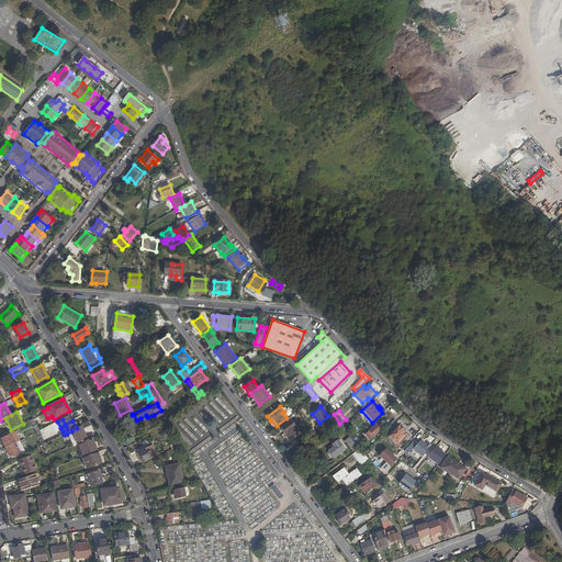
[(290,420),(280,427),(290,440),(300,433),(290,420)]
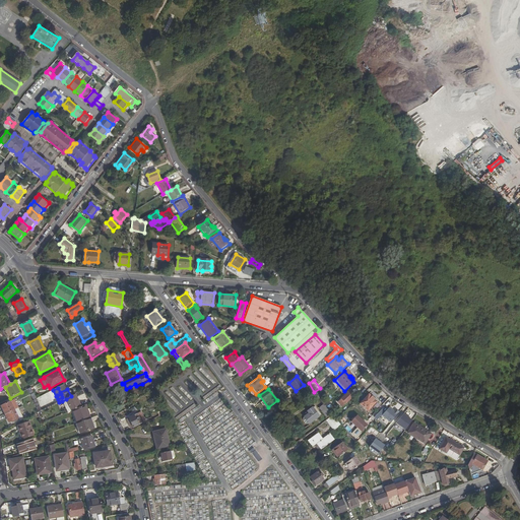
[(339,396),(334,400),(337,404),(342,399),(345,403),(352,397),(347,392),(340,398),(339,396)]
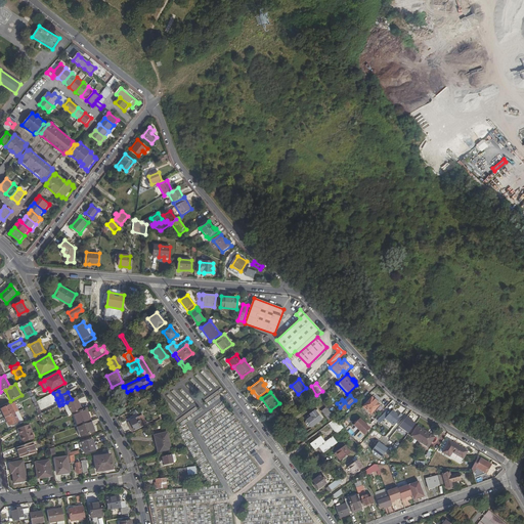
[(355,401),(357,404),(364,397),(362,395),(355,401)]
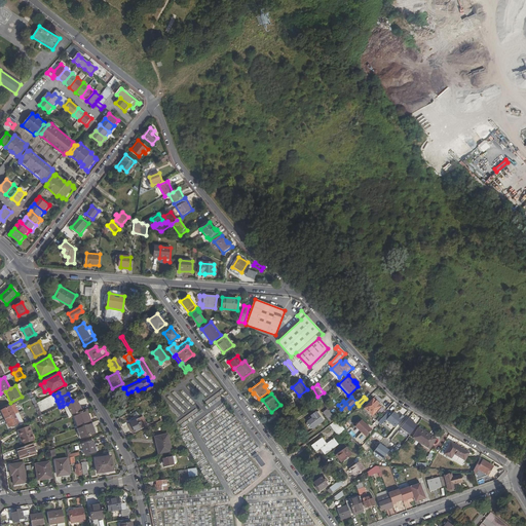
[(73,415),(82,411),(76,399),(72,401),(67,404),(73,415)]
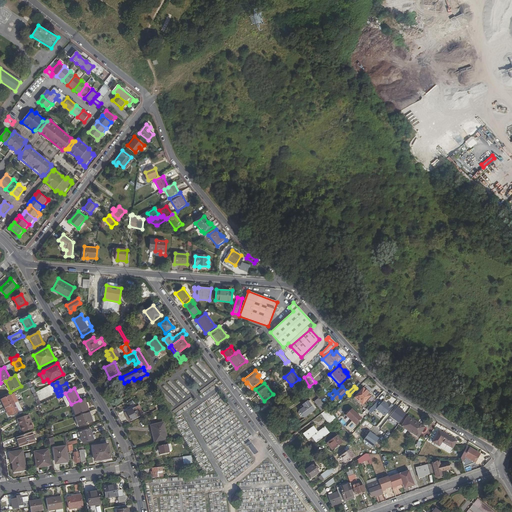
[(370,395),(363,388),(354,398),(362,405),(370,395)]
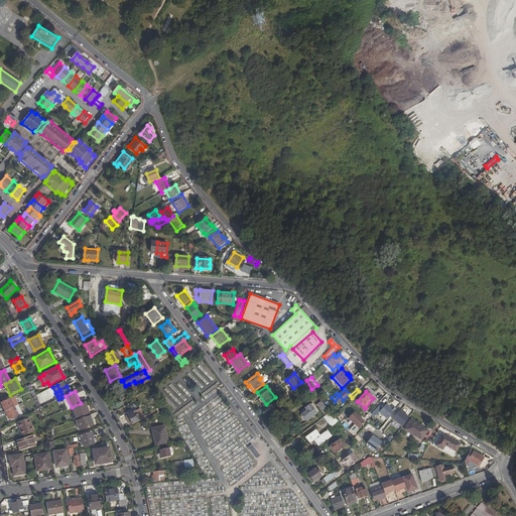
[(66,396),(61,398),(67,409),(72,407),(66,396)]
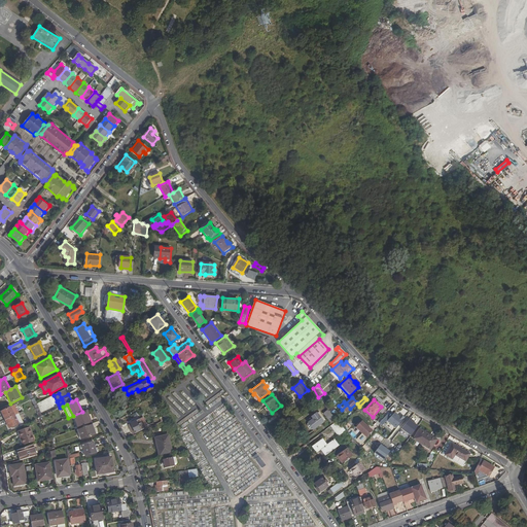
[(5,420),(14,415),(10,407),(0,412),(5,420)]
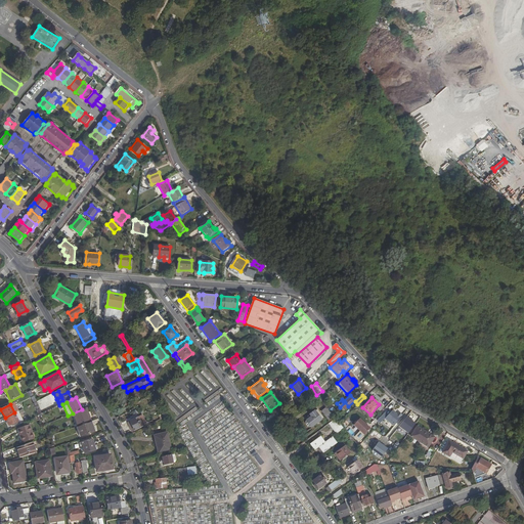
[(325,407),(321,411),(329,420),(333,417),(325,407)]
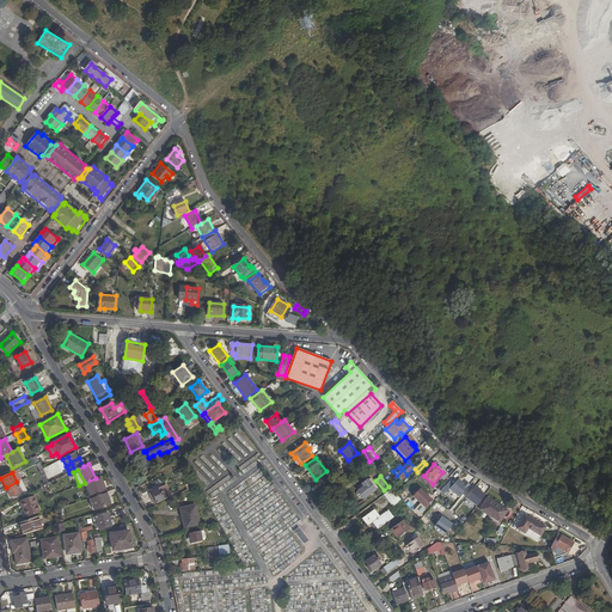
[(91,499),(92,497),(106,493),(101,477),(96,478),(85,483),(91,499)]
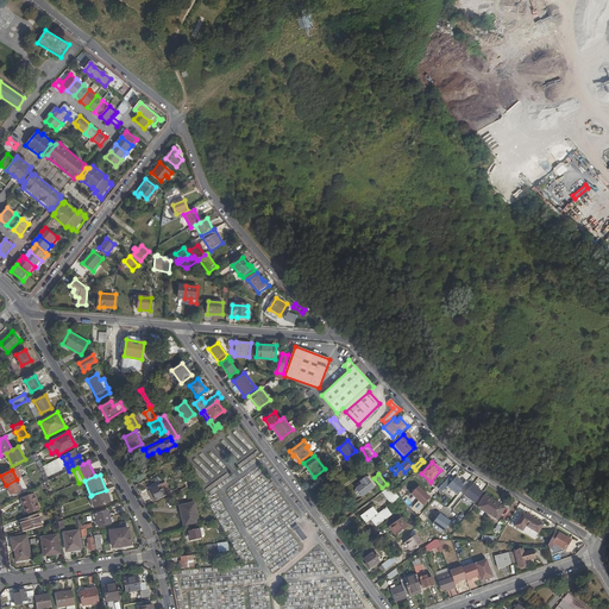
[(356,489),(362,496),(374,488),(365,477),(359,482),(360,484),(356,488),(356,489)]
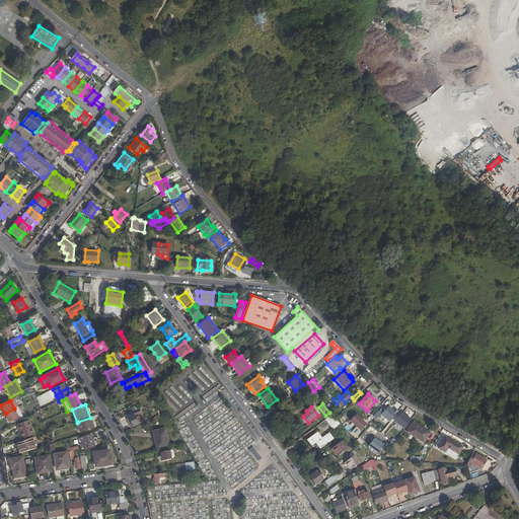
[(18,417),(14,409),(5,414),(9,422),(18,417)]
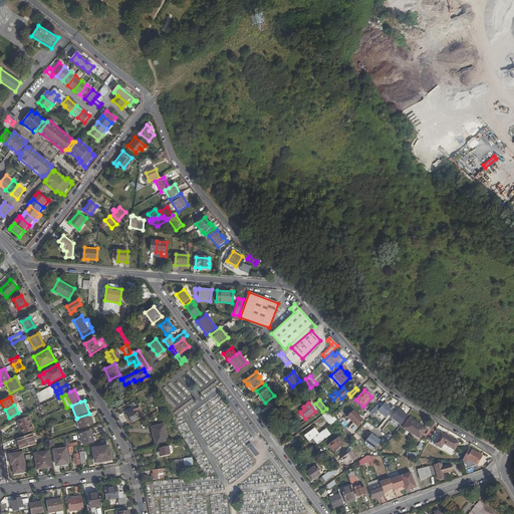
[(372,415),(379,407),(376,405),(369,412),(372,415)]
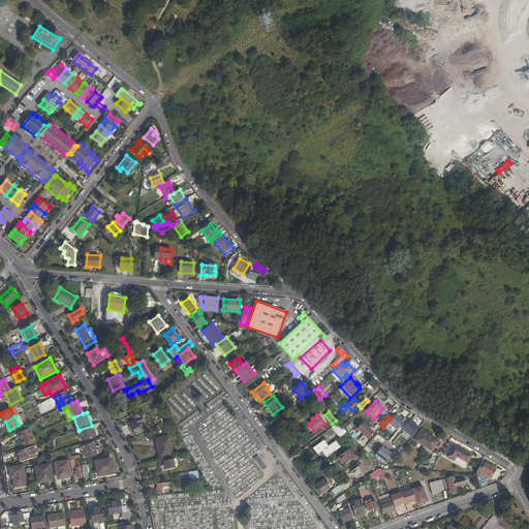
[(138,421),(130,425),(135,435),(144,431),(148,429),(144,419),(139,422),(138,421)]
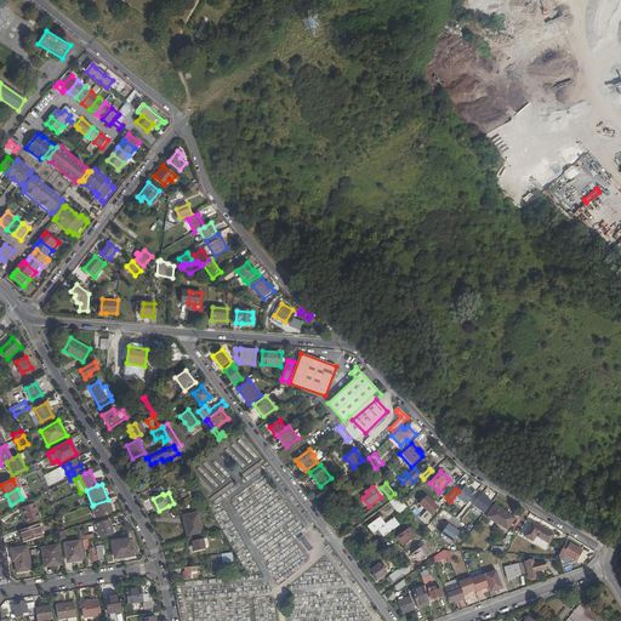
[(489,500),(478,494),(471,505),(482,511),(489,500)]
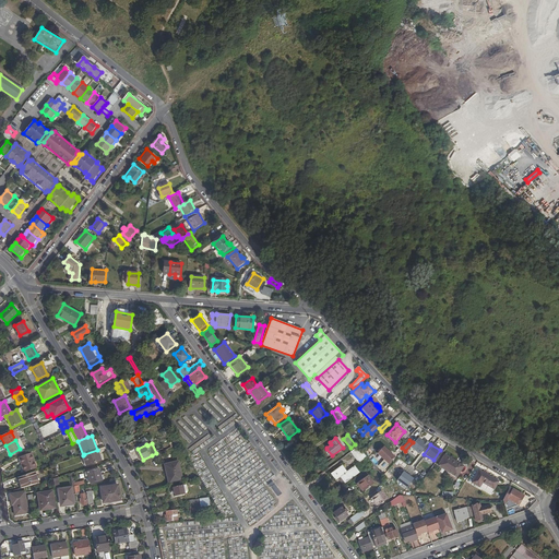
[(358,462),(366,456),(361,450),(358,447),(351,452),(358,462)]
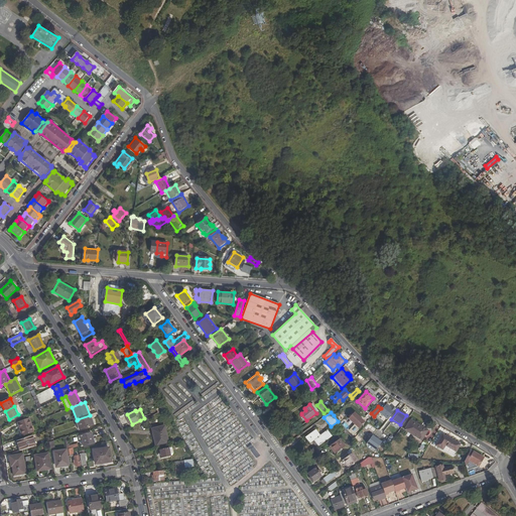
[(365,421),(354,412),(348,418),(359,428),(365,421)]
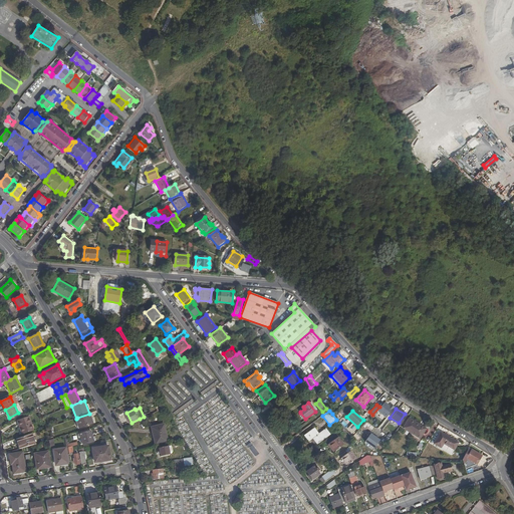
[(89,414),(77,418),(80,428),(93,424),(89,414)]
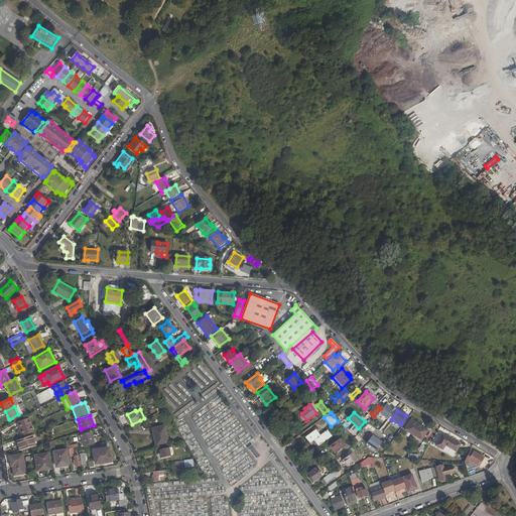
[(21,425),(25,434),(34,431),(31,423),(29,419),(18,422),(19,426),(21,425)]
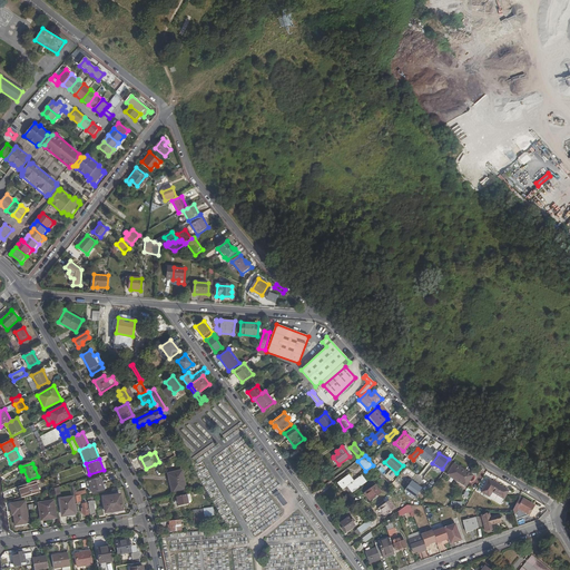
[(446,474),(465,487),(472,474),(453,463),(446,474)]
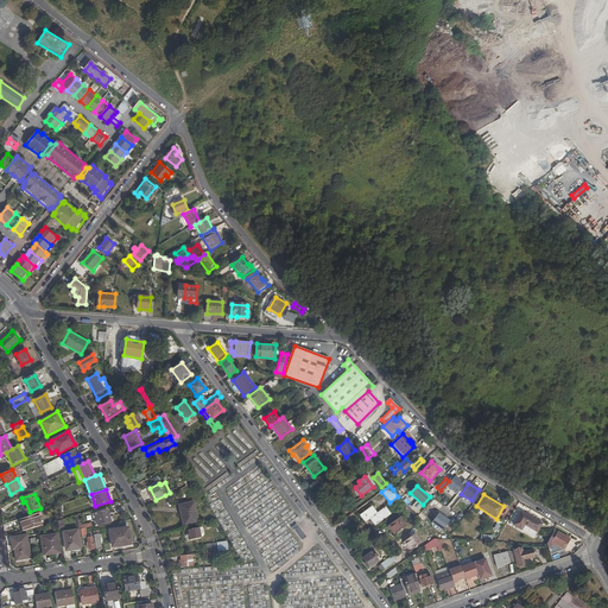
[(195,501),(179,505),(184,526),(198,523),(195,501)]
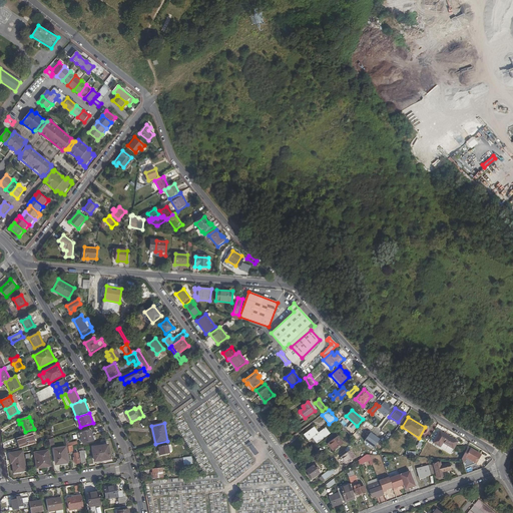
[(351,423),(345,428),(349,434),(356,430),(351,423)]
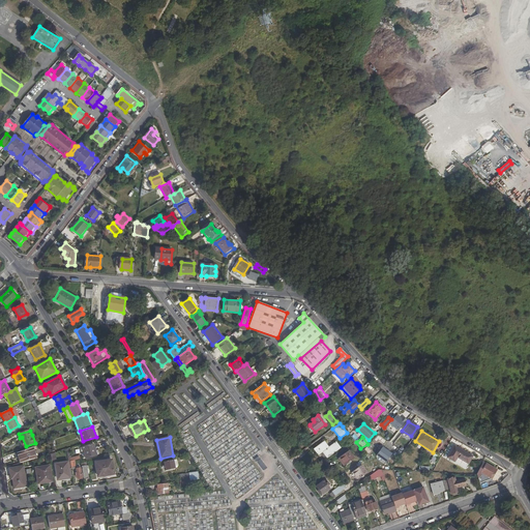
[(402,446),(405,449),(411,441),(408,439),(402,446)]
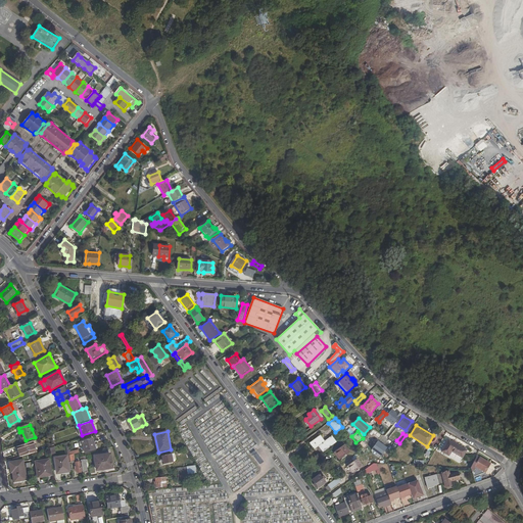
[(323,452),(332,444),(335,442),(331,436),(324,441),(320,435),(310,443),(314,448),(318,445),(323,452)]
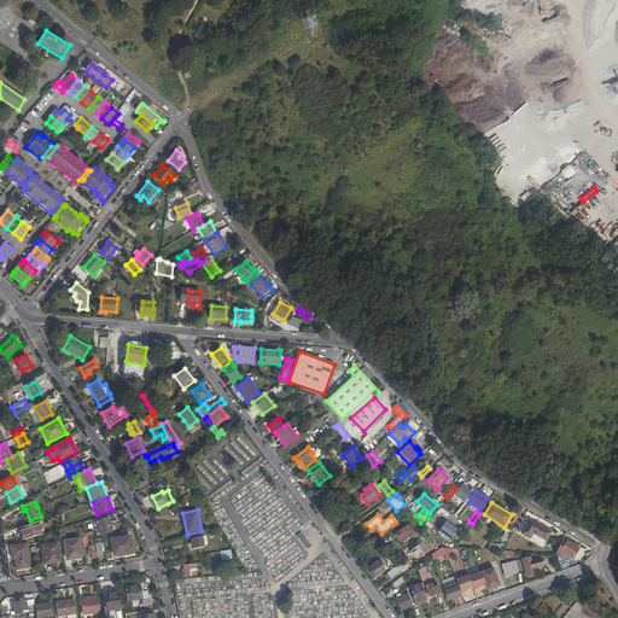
[(112,531),(110,519),(97,523),(100,535),(112,531)]
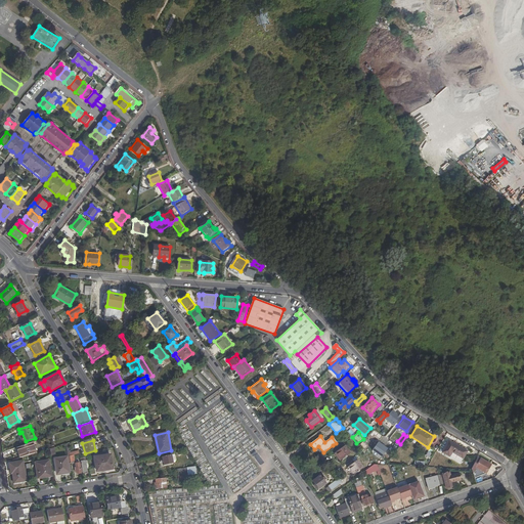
[(463,459),(467,451),(448,440),(442,452),(449,456),(451,452),(463,459)]
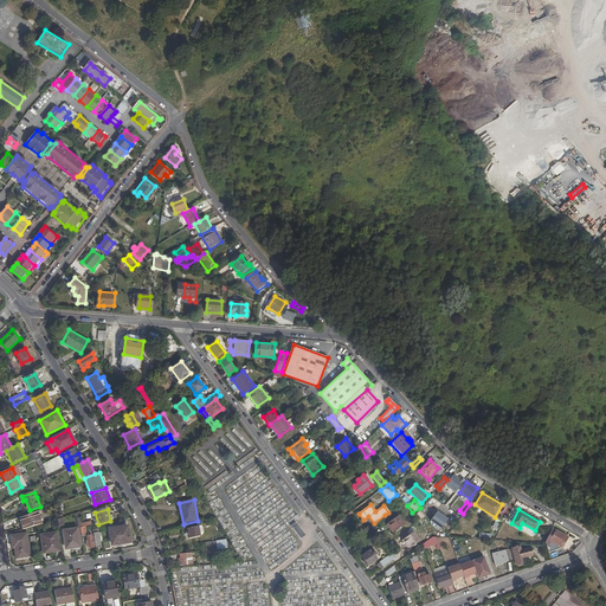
[(38,511),(19,519),(23,529),(37,526),(43,523),(38,511)]
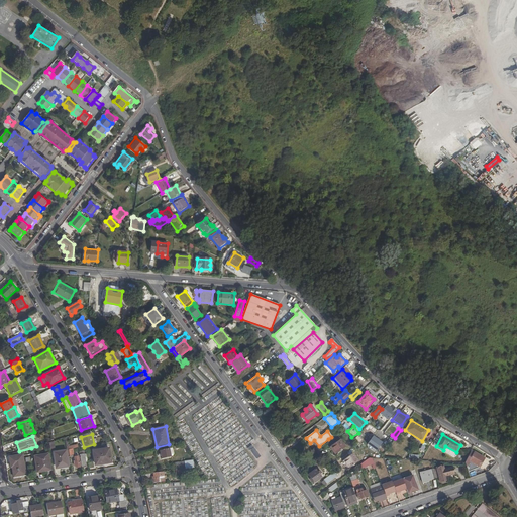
[(334,454),(345,446),(340,439),(329,447),(334,454)]
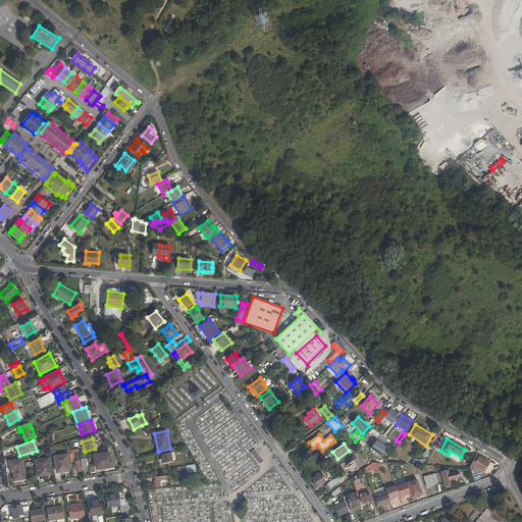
[(254,450),(250,453),(259,463),(262,461),(254,450)]
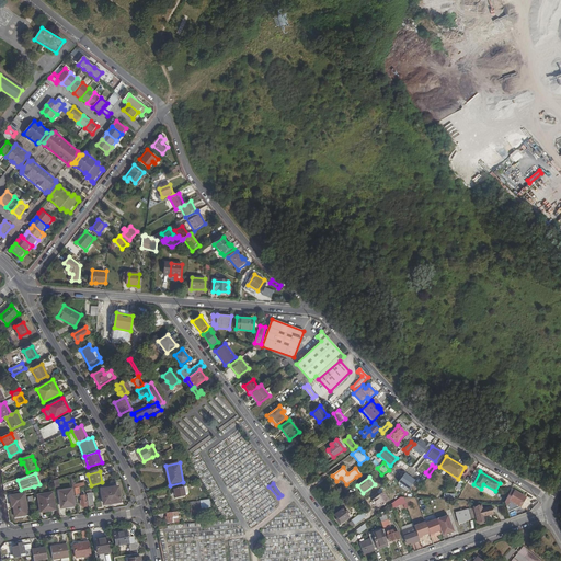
[(122,502),(118,488),(101,491),(103,505),(122,502)]
